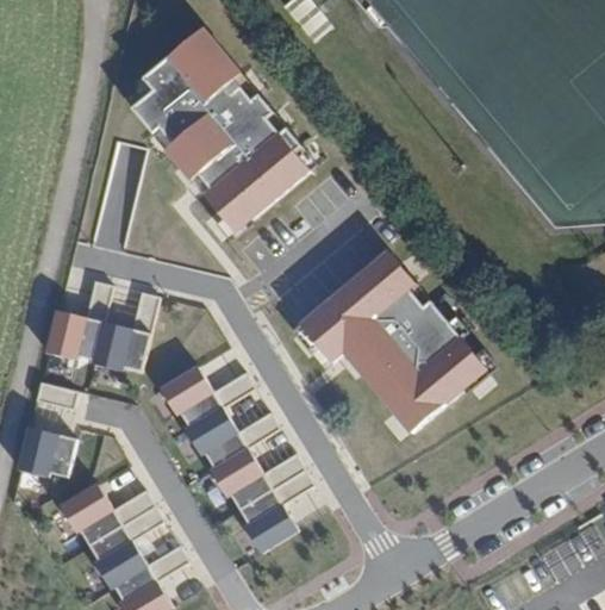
[(235,232),(310,170),(295,153),(301,147),(287,129),(280,135),(268,119),(275,113),(260,95),(253,101),(236,80),(243,74),(206,29),(145,78),(155,89),(133,107),(154,132),(161,126),(174,143),(167,149),(184,168),(192,179),(201,191),(235,232)]
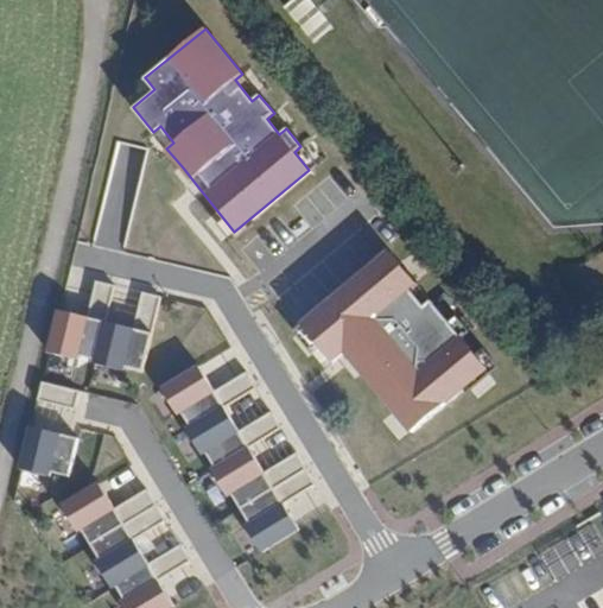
[(242,74),(235,80),(252,101),(259,95),(242,74)]
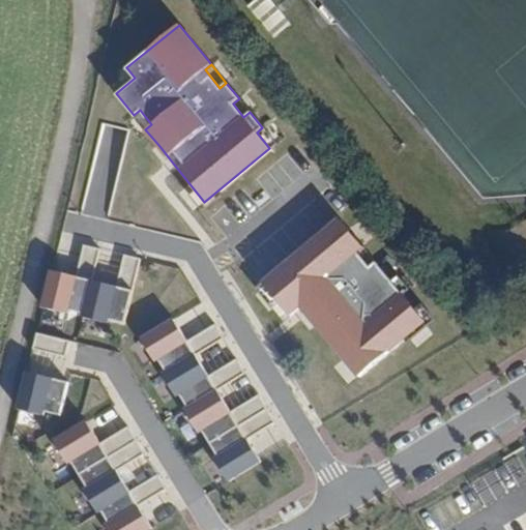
[(135,78),(126,67),(116,93),(135,78)]
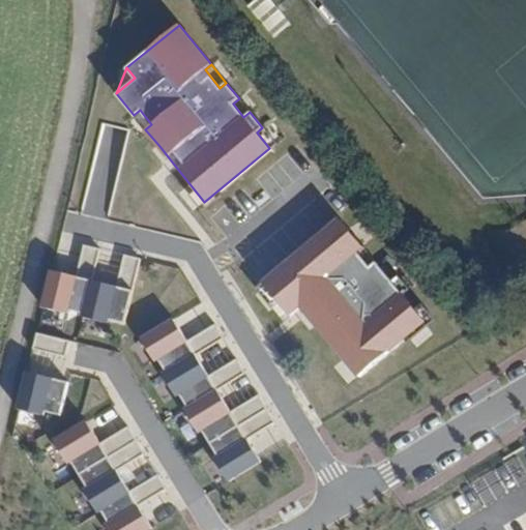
[(239,98),(233,104),(243,117),(250,112),(239,98)]
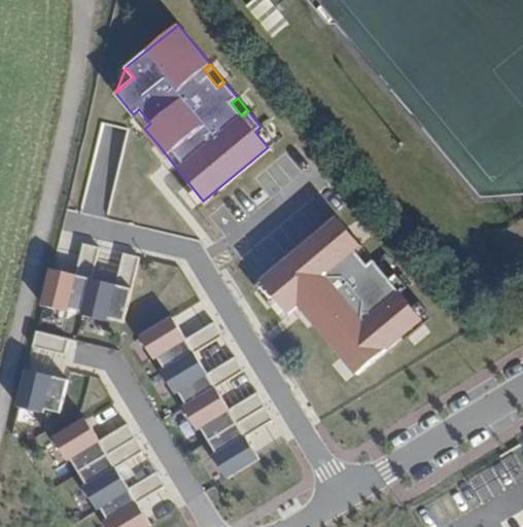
[(150,124),(139,109),(133,114),(144,129),(150,124)]
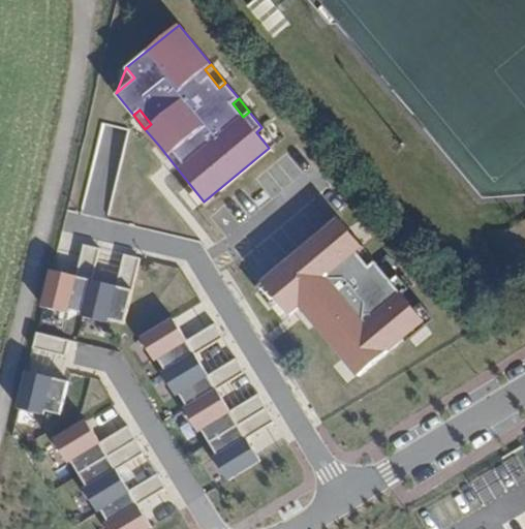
[(261,128),(256,132),(269,148),(275,144),(261,128)]
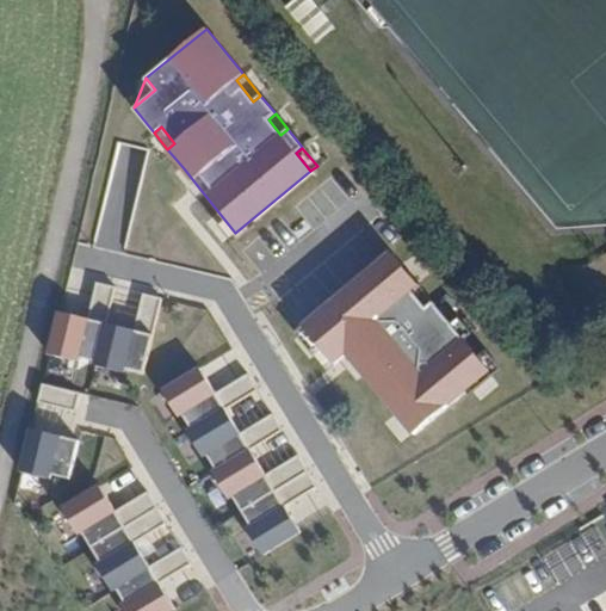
[(390,253),(301,326),(332,364),(352,346),(360,357),(419,429),(488,371),(432,302),(425,308),(410,290),(418,285),(390,253)]
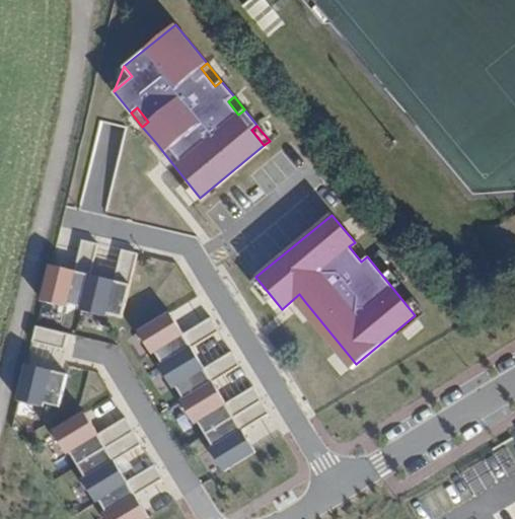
[(49,264),(41,300),(64,305),(65,302),(79,305),(78,308),(102,314),(103,311),(121,315),(135,252),(120,249),(113,278),(87,272),(94,243),(79,239),(72,269),(49,264)]
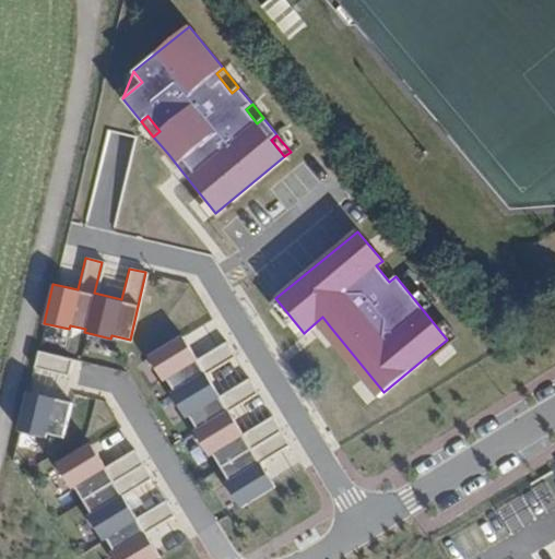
[(181,335),(148,356),(162,380),(165,378),(174,391),(169,393),(184,416),(187,415),(196,429),(192,431),(207,455),(210,453),(227,482),(224,483),(238,507),(272,486),(258,463),(287,445),(269,416),(240,433),(226,411),(256,393),(246,378),(217,395),(203,372),(232,355),(224,342),(196,359),(181,335)]
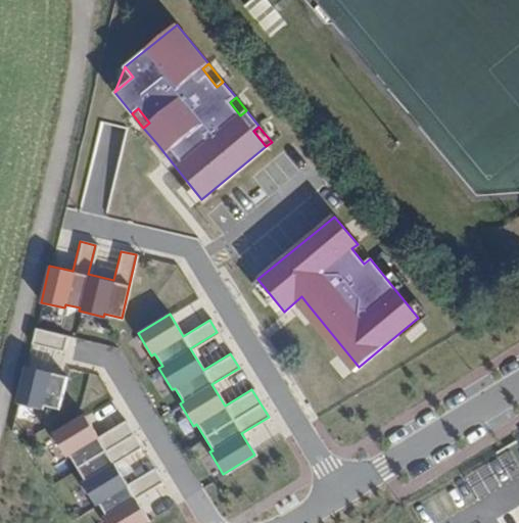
[(65,335),(34,328),(30,343),(62,350),(65,335)]
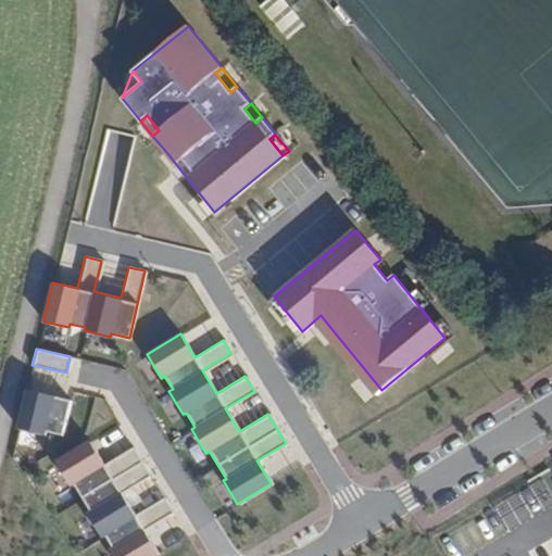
[(26,389),(16,428),(42,434),(44,430),(61,434),(70,400),(26,389)]
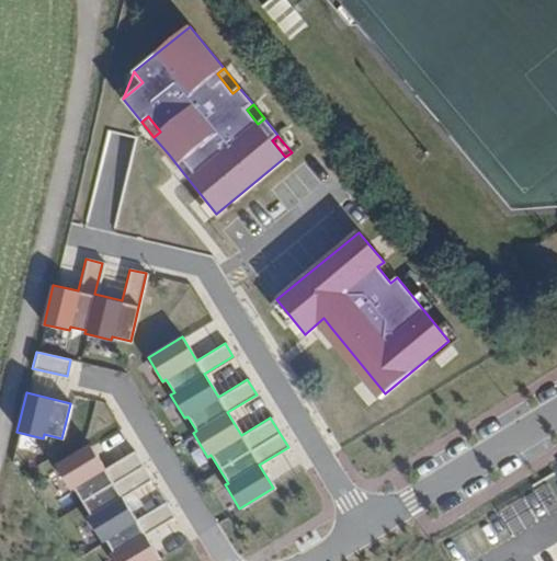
[(109,554),(112,560),(150,560),(158,558),(144,535),(172,517),(163,503),(135,521),(121,496),(149,479),(132,450),(103,468),(89,445),(55,466),(69,489),(72,487),(90,516),(87,518),(95,533),(101,541),(104,539),(112,553),(109,554)]
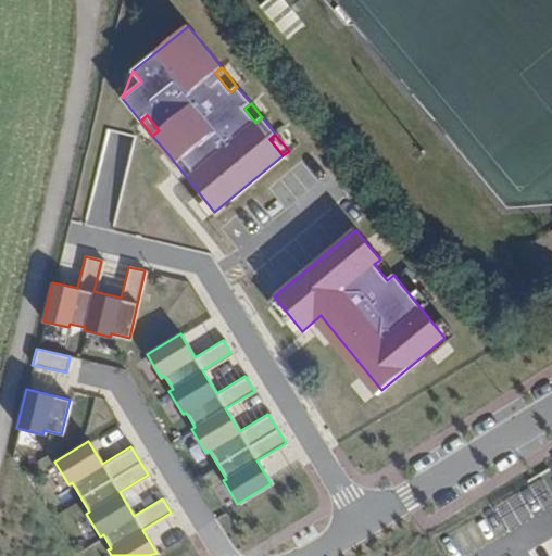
[(551,503),(539,481),(491,508),(505,532),(551,505),(551,503)]
